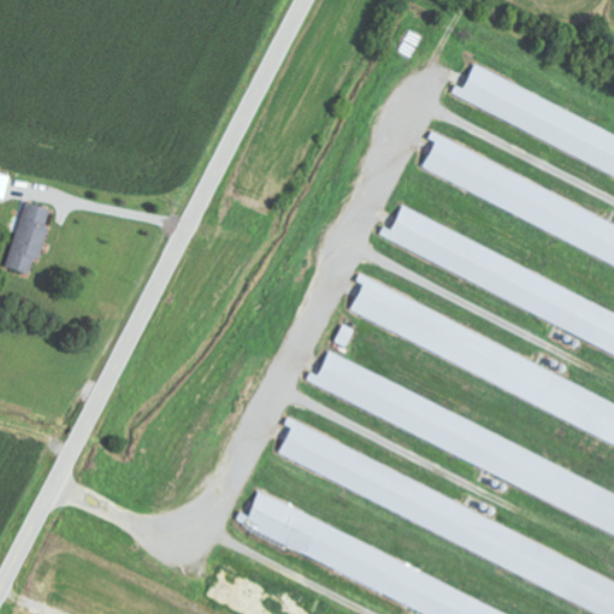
[(613,134),(472,68),(456,100),(613,173),(613,134)]
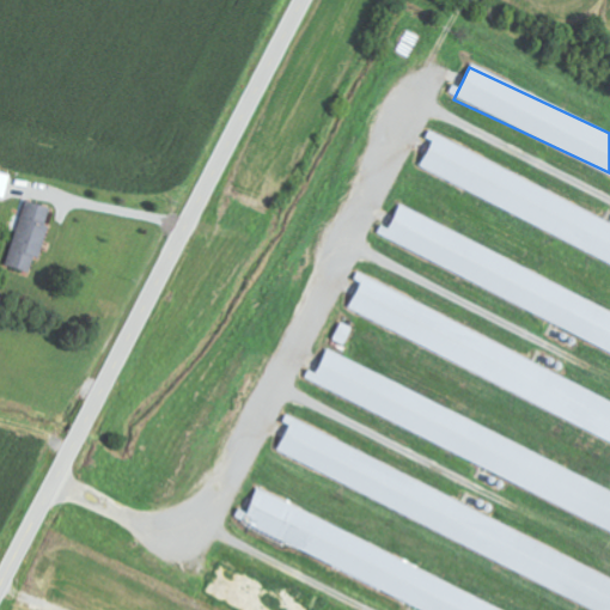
[(0,195),(4,196),(10,172),(0,170),(0,195)]
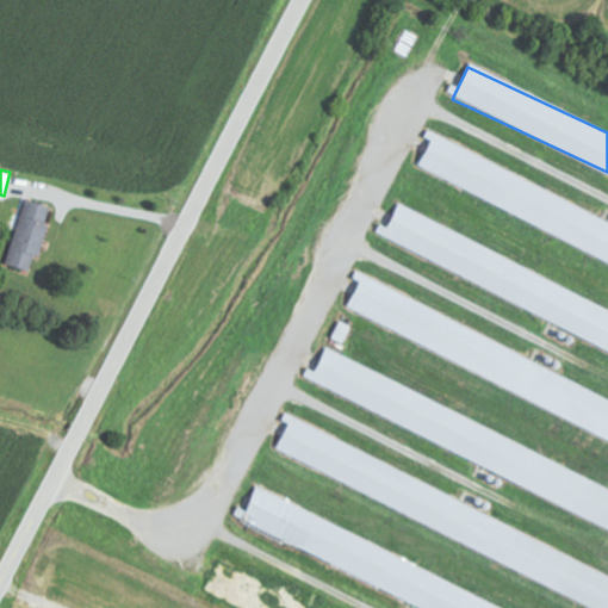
[(53,206),(25,198),(5,262),(29,270),(33,254),(37,256),(53,206)]
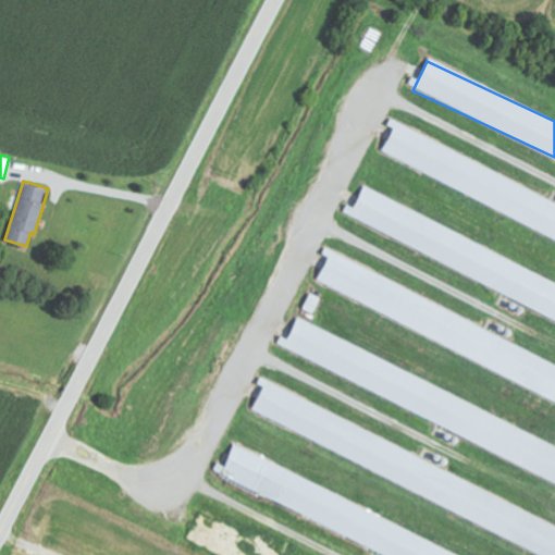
[(554,315),(554,280),(358,192),(345,221),(554,315)]
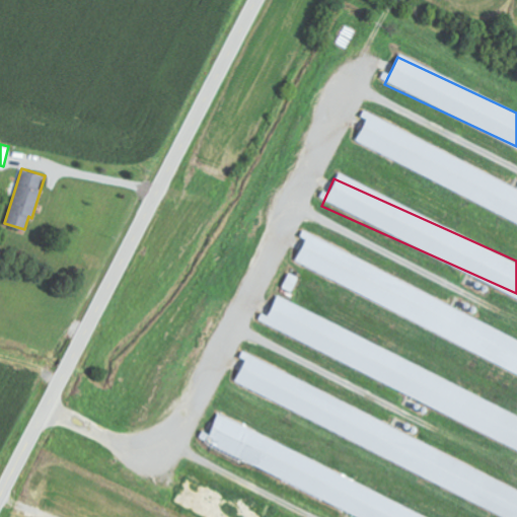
[(282,286),(292,291),(299,277),(289,272),(282,286)]
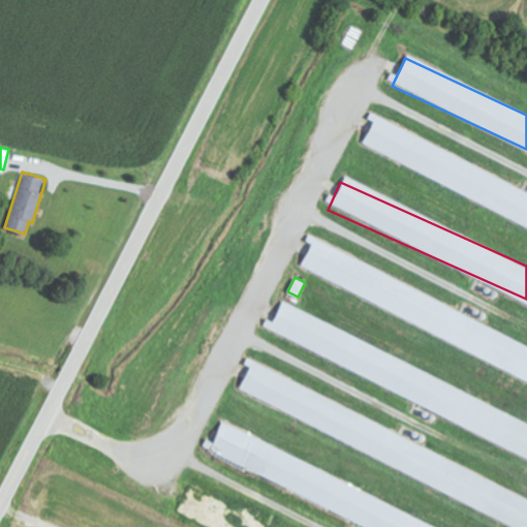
[(526,417),(280,305),(268,333),(526,452),(526,417)]
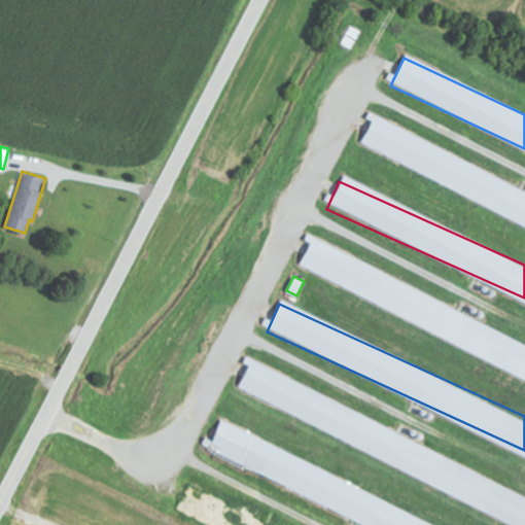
[(524,490),(244,360),(243,361),(248,364),(236,391),(524,524),(524,490)]
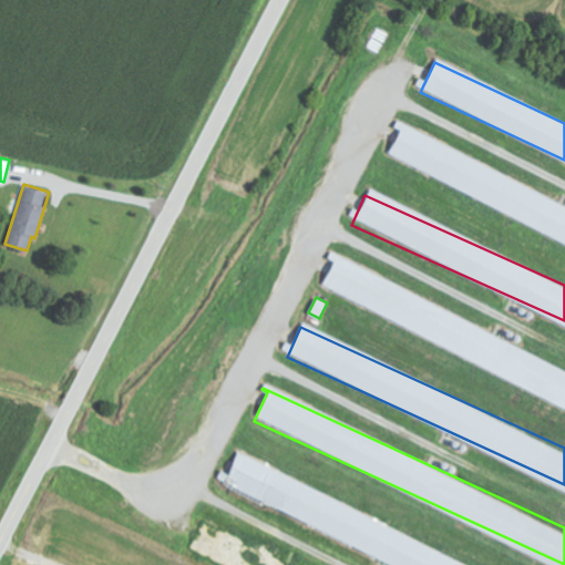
[(396,564),(478,564),(235,459),(222,489),(396,564)]
